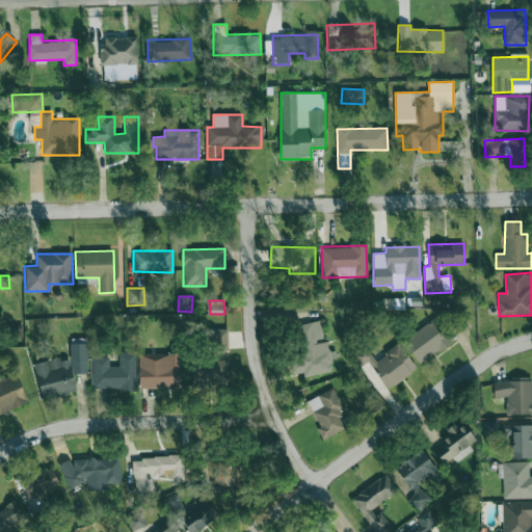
[(420,365),(452,340),(435,318),(403,343),(420,365)]
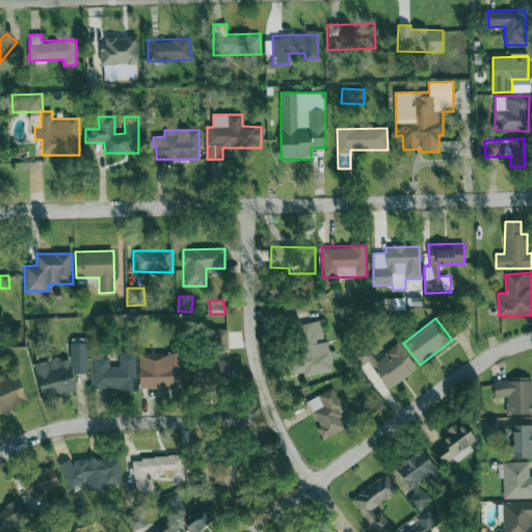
[(334,370),(326,340),(324,341),(319,321),(295,326),(301,352),(288,355),(292,375),(302,373),(303,377),(334,370)]
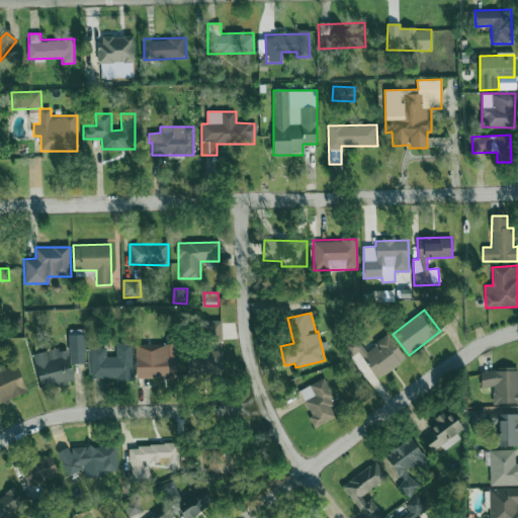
[(222,338),(222,321),(203,321),(203,338),(222,338)]
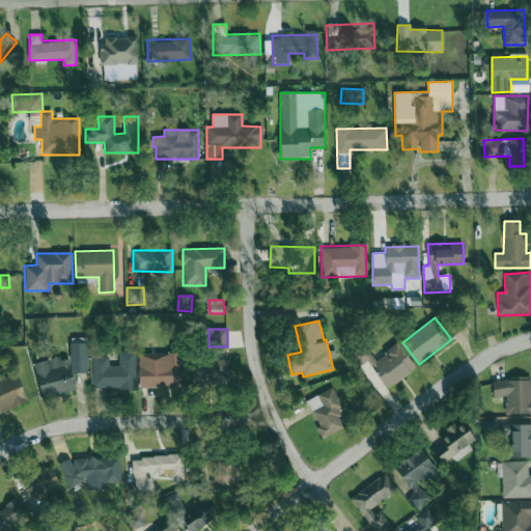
[(71,342),(72,342),(72,337),(85,336),(86,342),(87,342),(88,360),(86,360),(87,372),(73,372),(72,361),(71,361),(70,355),(71,354),(71,342)]
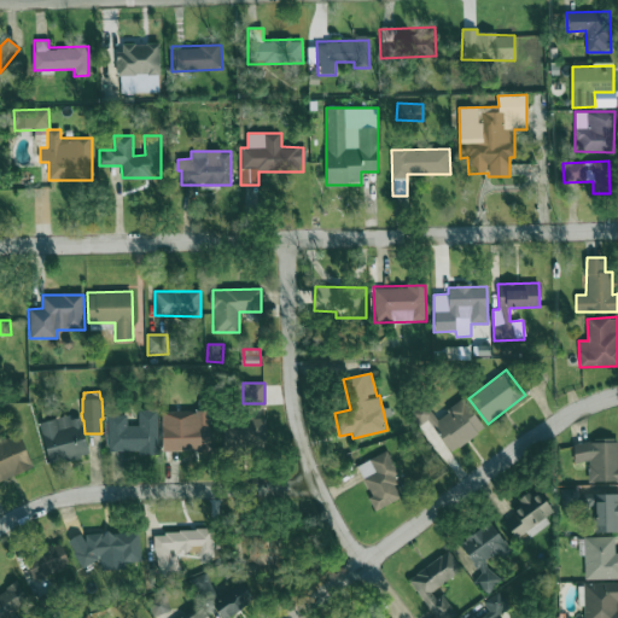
[(450,452),(484,429),(464,400),(436,418),(432,413),(427,417),(450,452)]
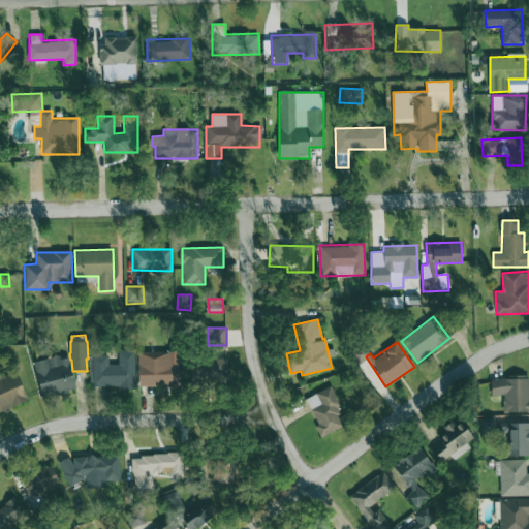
[(92,355),(109,354),(109,364),(119,364),(118,350),(135,350),(136,387),(119,389),(119,385),(93,385),(92,355)]
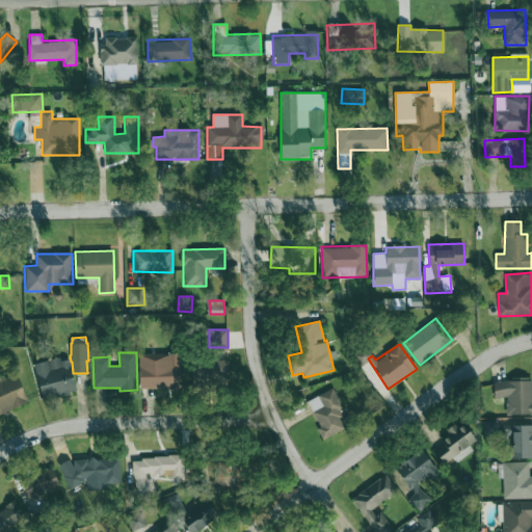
[(181,353),(139,353),(140,389),(181,388),(181,353)]
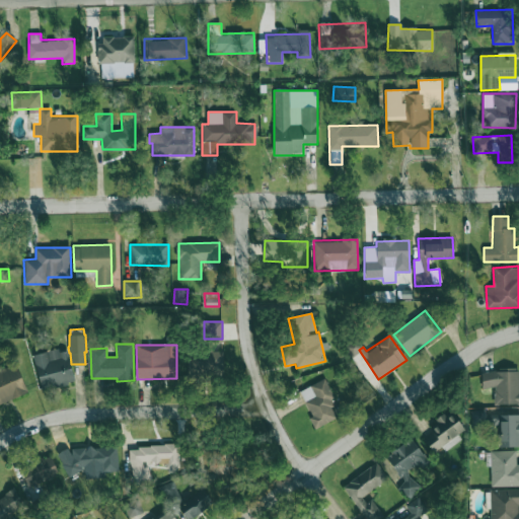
[(33,355),(60,348),(61,352),(67,350),(75,380),(68,382),(68,384),(56,387),(55,385),(43,388),(33,355)]
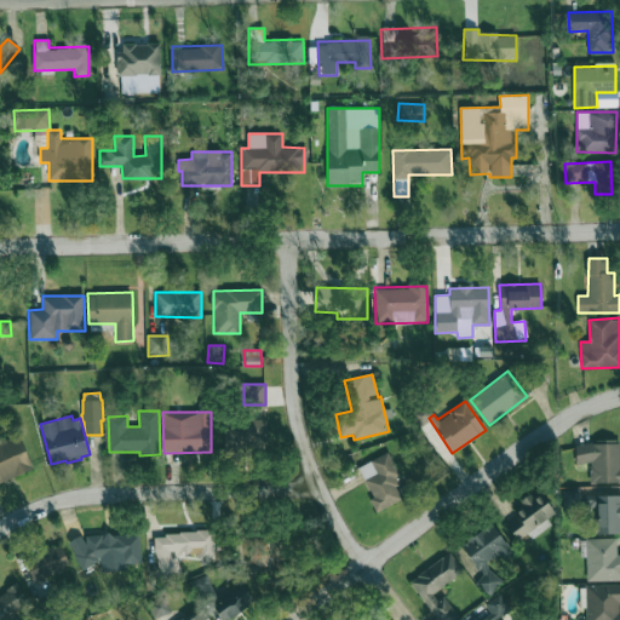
[(267,419),(225,420),(227,454),(267,453),(267,419)]
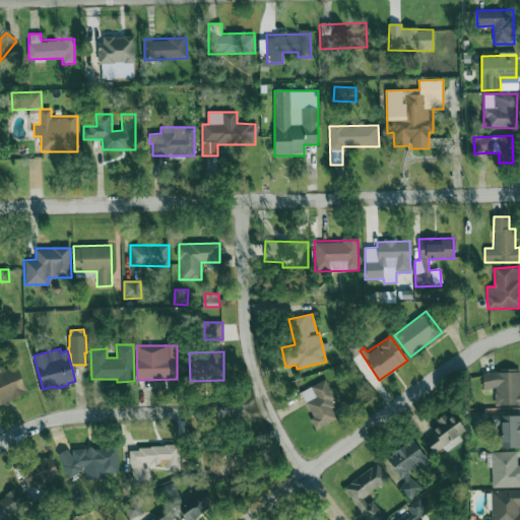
[(0,370),(15,364),(27,392),(0,404),(0,370)]
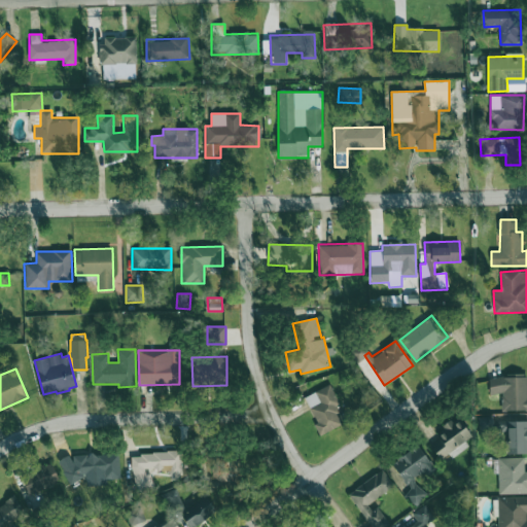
[(526,410),(526,376),(489,377),(489,394),(501,394),(502,411),(526,410)]
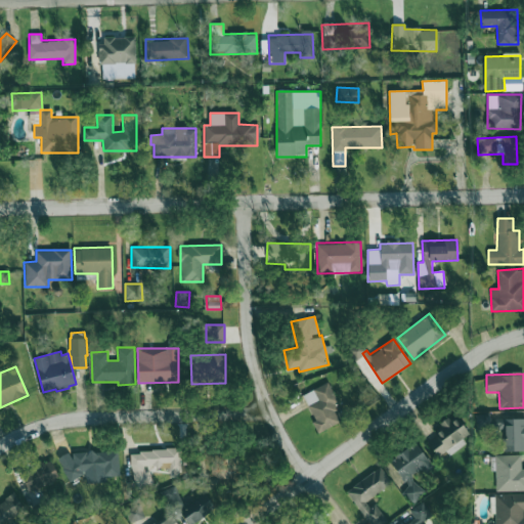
[(341,422),(333,405),(338,402),(329,383),(302,395),(319,432),(341,422)]
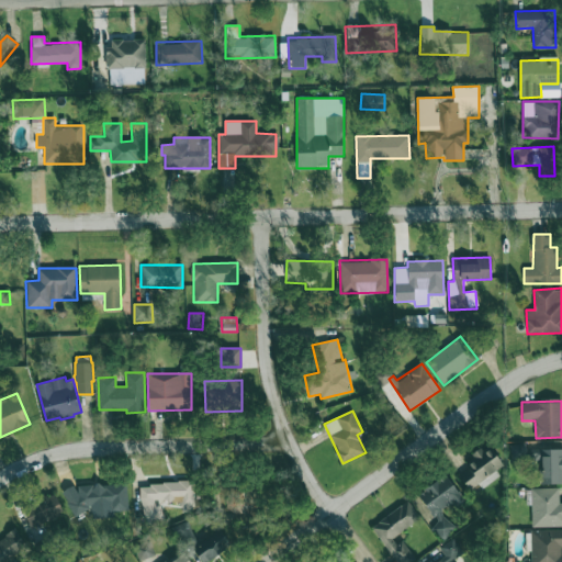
[(480,487),(506,469),(487,444),(464,461),(469,468),(458,475),(469,490),(478,483),(480,487)]
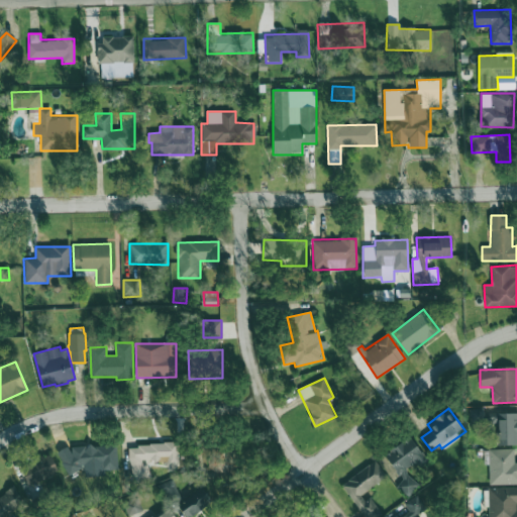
[(516,413),(484,413),(484,408),(470,408),(471,425),(496,425),(497,445),(516,444),(516,413)]
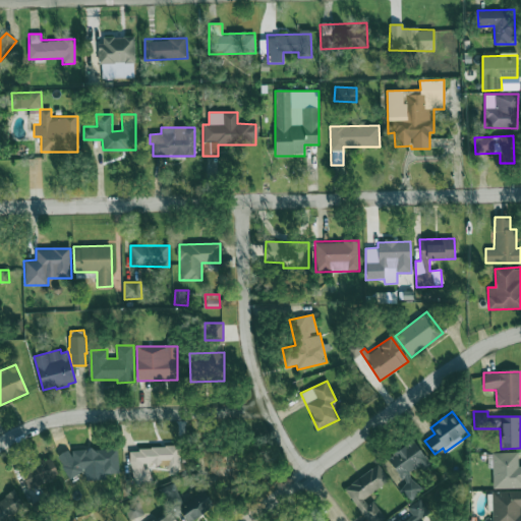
[(387,458),(405,484),(400,488),(408,501),(421,491),(409,473),(418,466),(422,471),(431,465),(413,440),(387,458)]
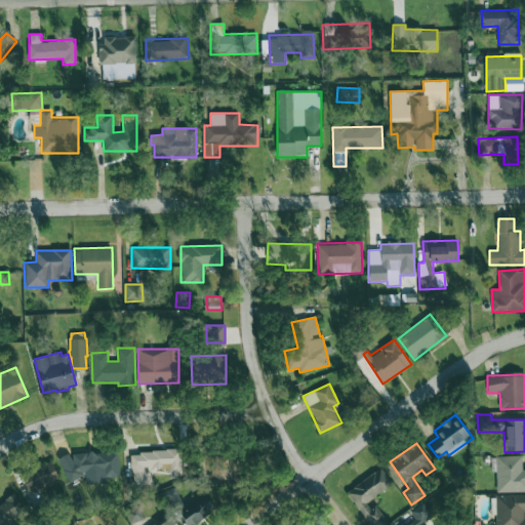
[(182,450),(131,451),(133,489),(150,488),(149,468),(168,468),(169,478),(182,478),(182,450)]
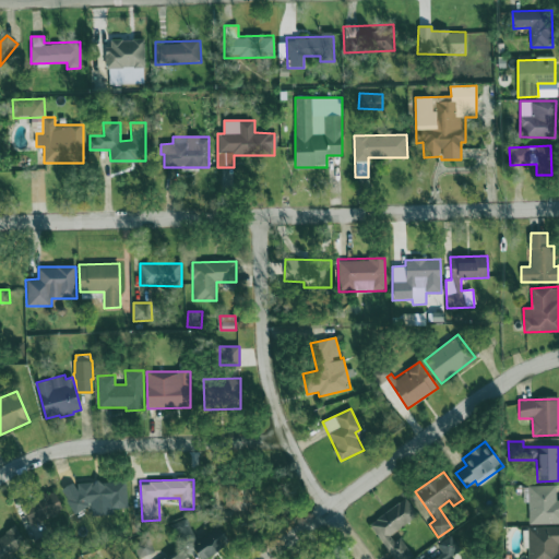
[(127,480),(84,482),(80,484),(72,484),(61,488),(72,513),(91,506),(92,515),(113,515),(113,509),(127,509),(127,480)]
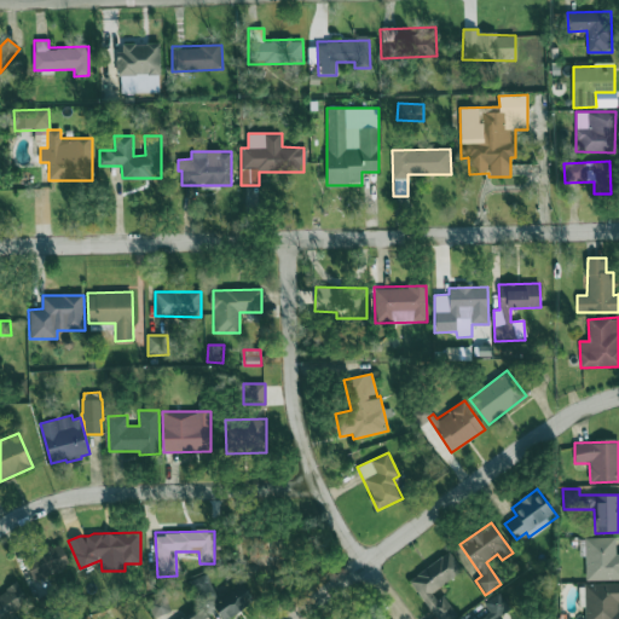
[(618,553),(615,554),(615,538),(584,538),(585,580),(618,579),(618,553)]
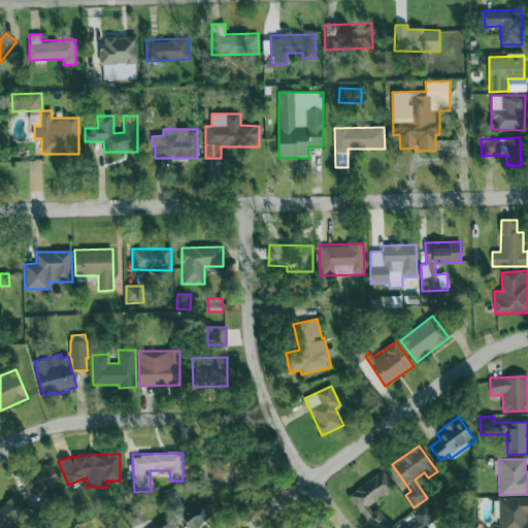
[(29,496),(60,484),(51,463),(21,475),(29,496)]
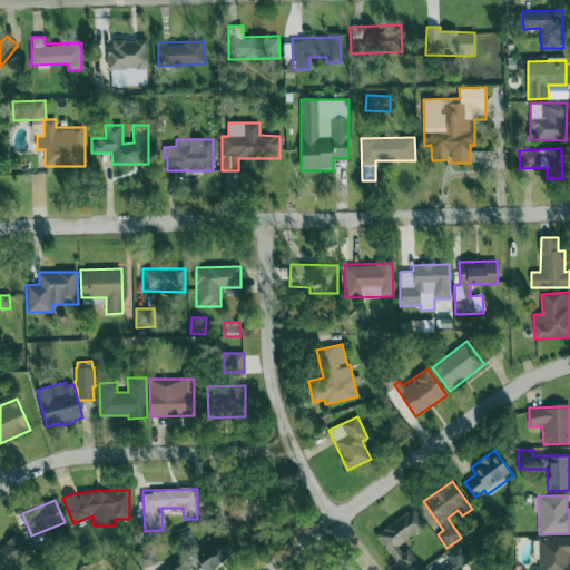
[(408,548),(402,551),(397,544),(425,526),(414,509),(376,533),(400,569),(410,569),(419,564),(408,548)]
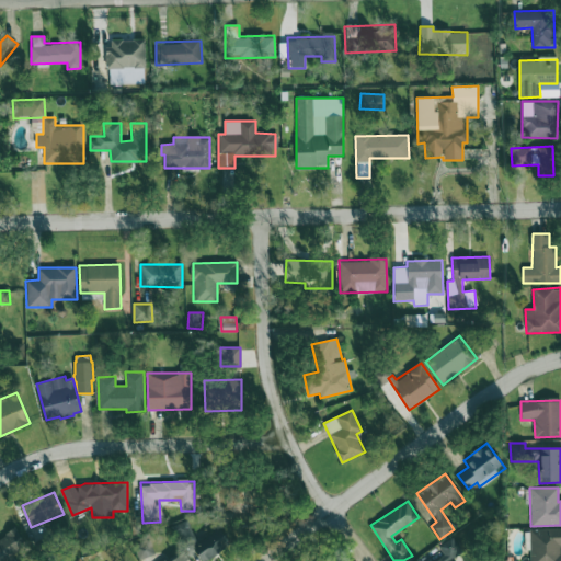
[(217,527),(199,540),(184,521),(173,529),(198,560),(205,560),(229,542),(217,527)]
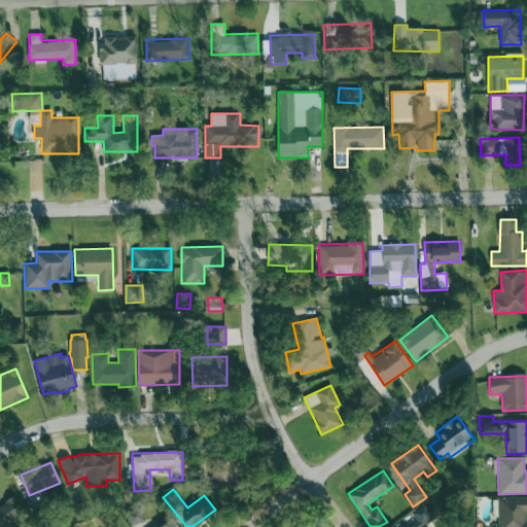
[(497,526),(526,526),(526,519),(526,520),(526,513),(526,512),(526,496),(497,497),(497,526)]
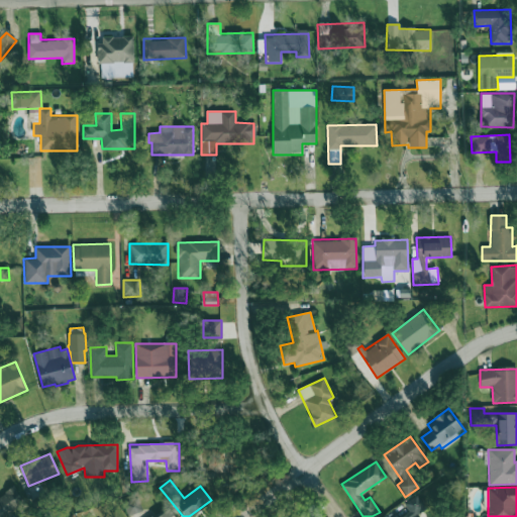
[(426,508),(417,495),(404,504),(409,511),(400,516),(417,516),(426,508)]
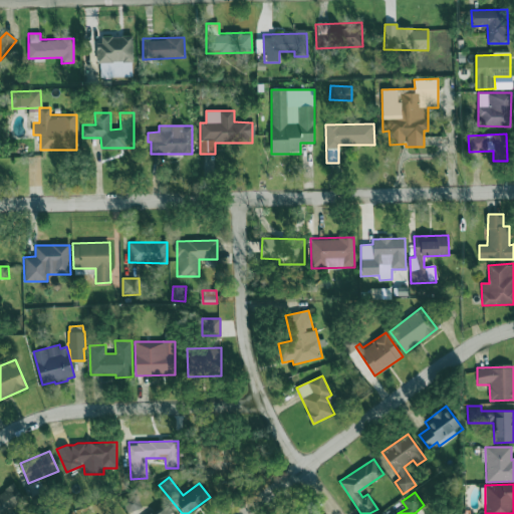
[(174,513),(168,504),(151,513),(174,513)]
